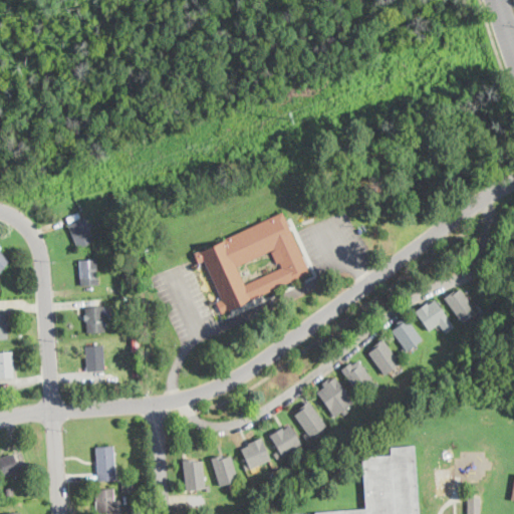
[(79,219),(69,223),(67,217),(86,209),(89,215),(79,219)]
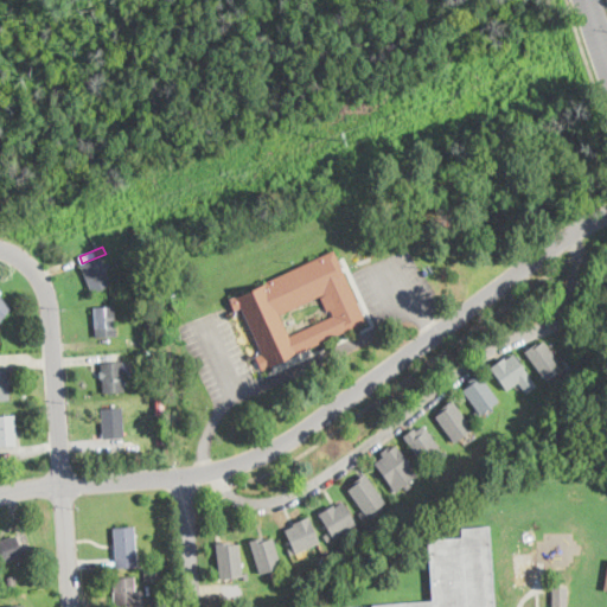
[(340,264),(363,313),(365,317),(368,321),(349,331),(344,333),(312,347),(308,350),(263,370),(262,366),(257,358),(257,357),(263,355),(242,308),(237,311),(231,299),(334,251),(339,260),(340,264)]
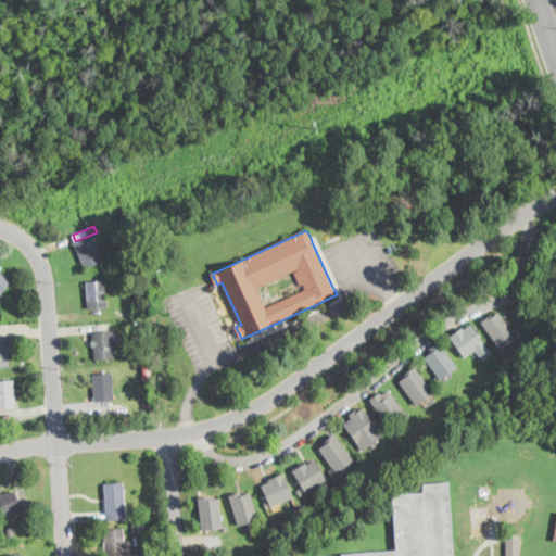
[(103,262),(86,268),(75,243),(93,236),(103,262)]
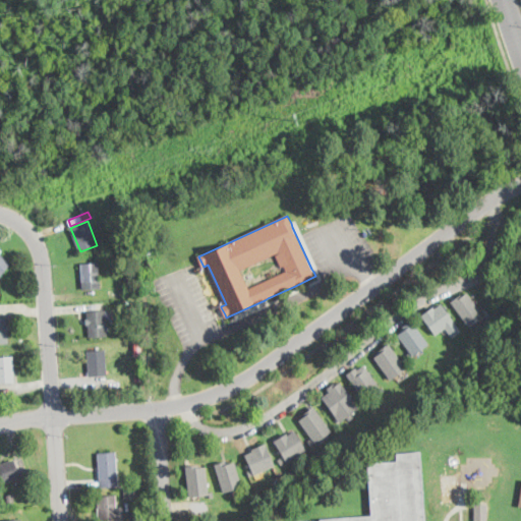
[(128,233),(118,237),(116,232),(127,229),(128,233)]
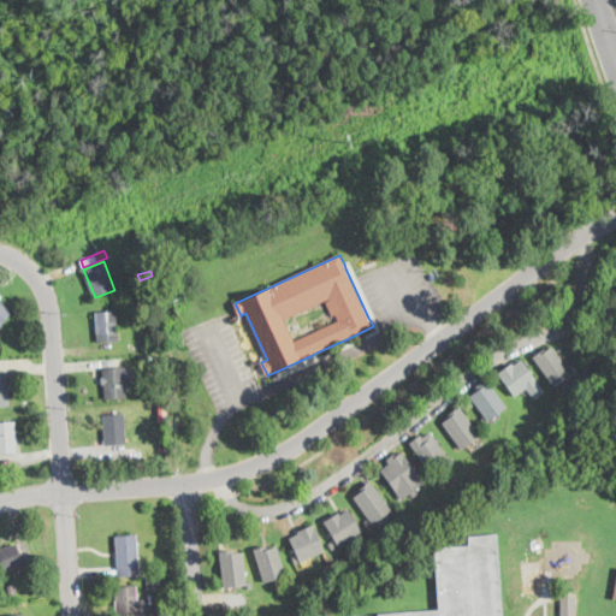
[(0,327),(0,295),(3,297),(0,300),(13,312),(0,327)]
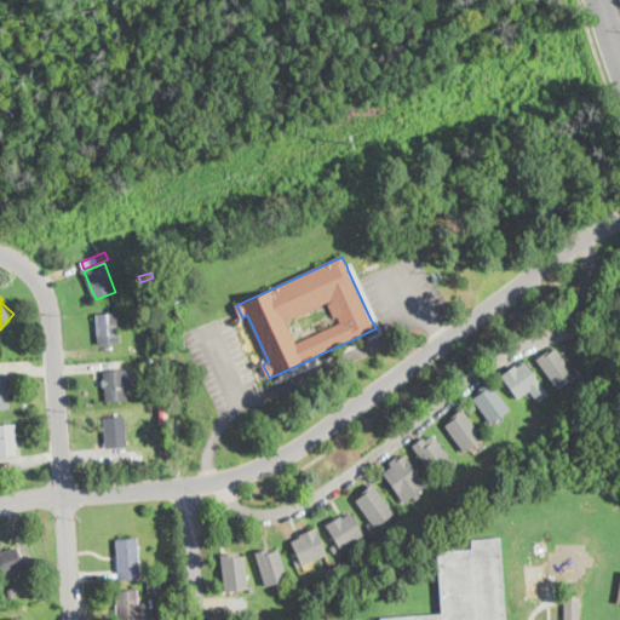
[(120,344),(98,344),(97,314),(118,313),(120,344)]
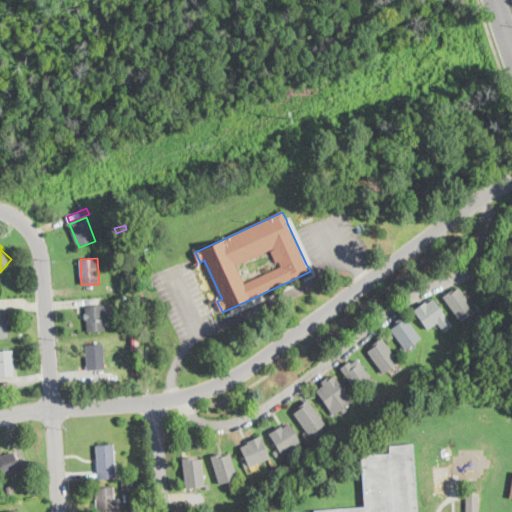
[(458,287),(475,310),(461,321),(443,296),(452,289),(453,291),(458,287)]
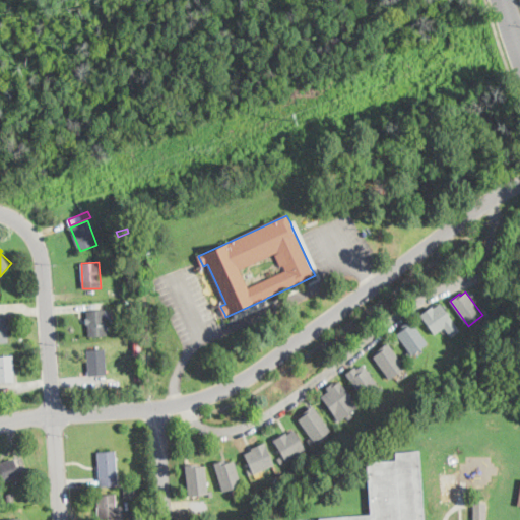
[(441,302),(453,321),(434,334),(419,314),(432,306),(434,307),(441,302)]
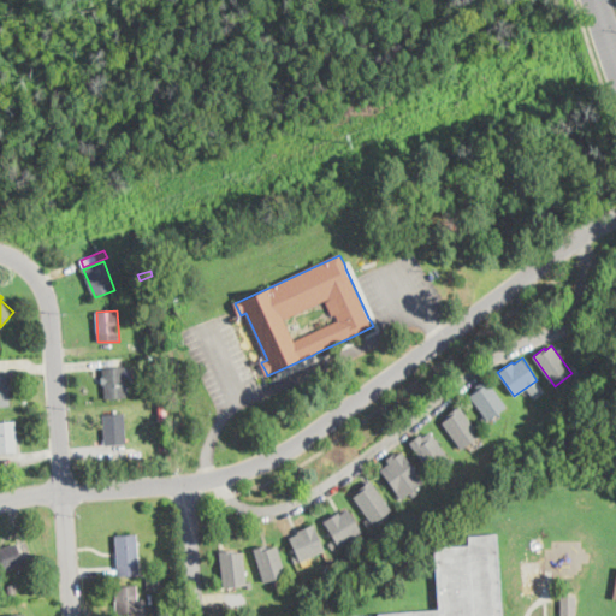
[(579,369),(575,372),(569,366),(574,362),(579,369)]
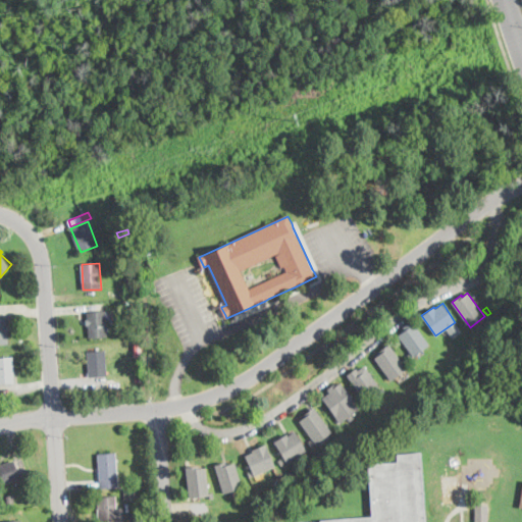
[(106,336),(90,338),(87,313),(90,312),(103,311),(106,336)]
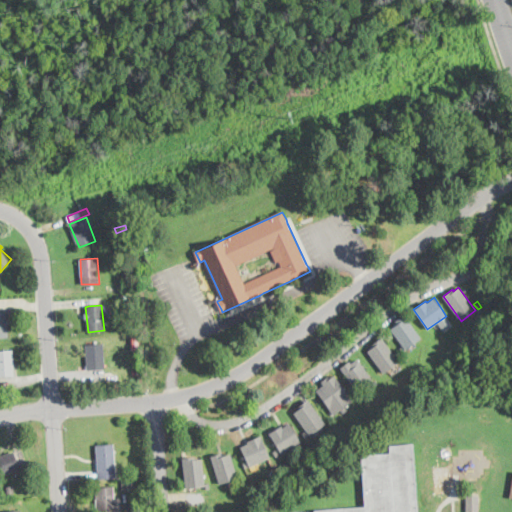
[(8,324),(9,338),(0,338),(0,312),(8,312),(8,324)]
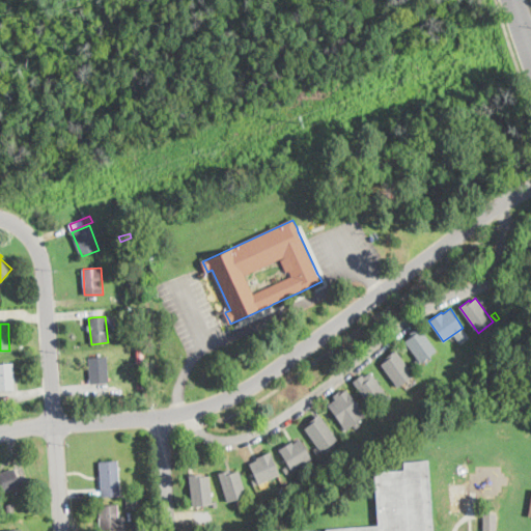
[(422,364),(419,366),(415,361),(419,358),(406,340),(412,336),(410,333),(420,326),(438,351),(421,363),(422,364)]
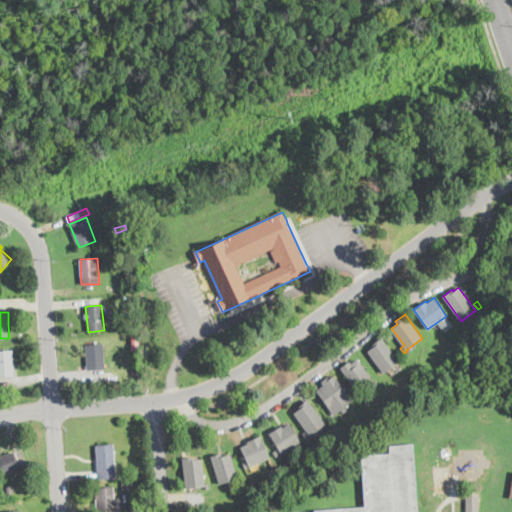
[(392,367),(384,373),(368,350),(373,347),(371,344),(381,337),(399,362),(392,367)]
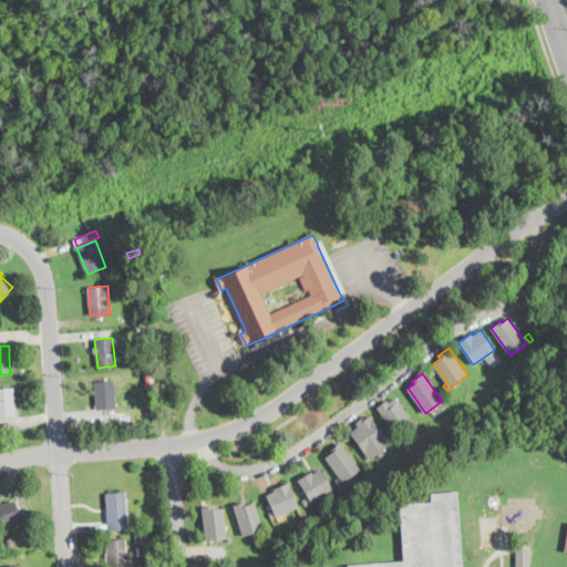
[(117,409),(98,410),(95,382),(115,381),(117,409)]
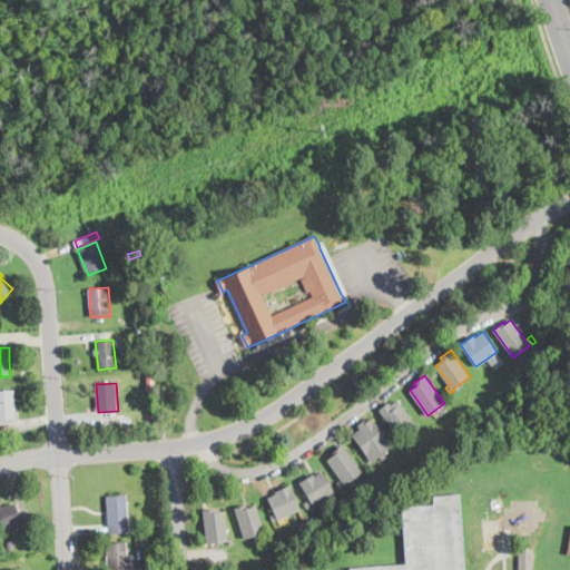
[(16,418),(0,419),(0,391),(13,391),(16,418)]
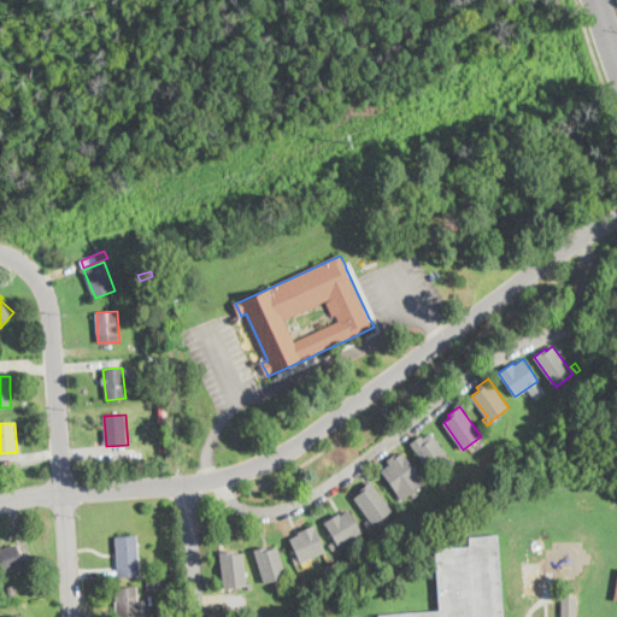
[(430,432),(450,458),(430,471),(410,444),(422,435),(423,438),(430,432)]
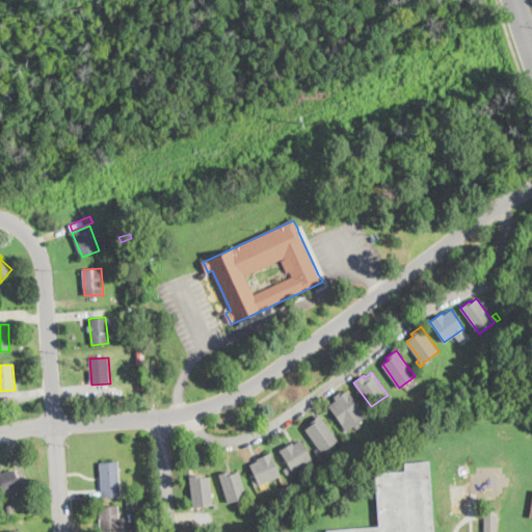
[(347,390),(367,417),(347,430),(328,405),(336,400),(334,397),(341,391),(343,393),(347,390)]
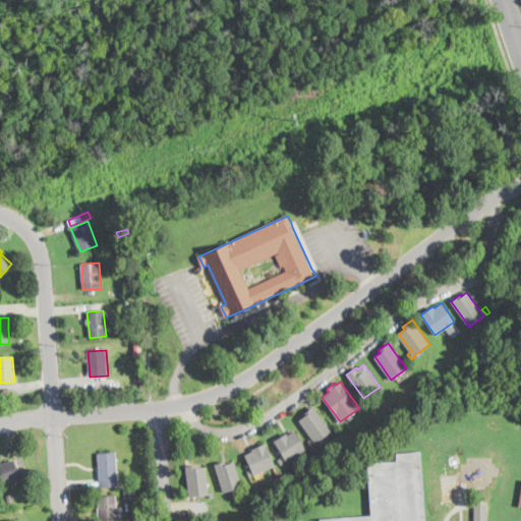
[(322,438),(315,442),(299,420),(304,416),(302,413),(313,406),(332,430),(322,438)]
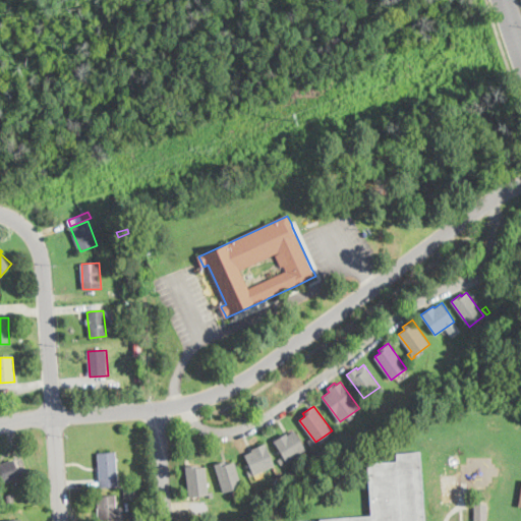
[(295,430),(305,451),(286,462),(274,440),(287,432),(288,435),(295,430)]
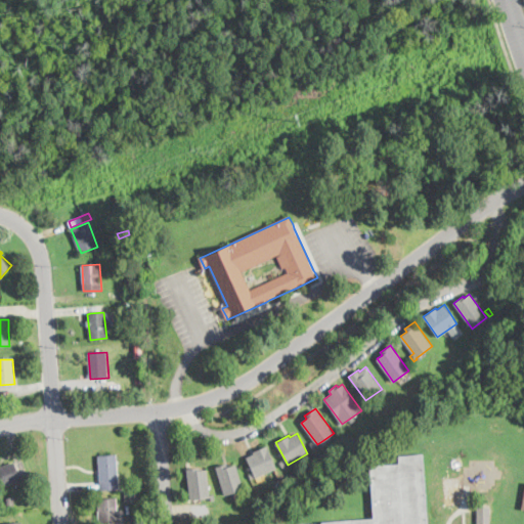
[(257,476),(255,477),(247,457),(254,454),(253,451),(267,445),(276,469),(257,476)]
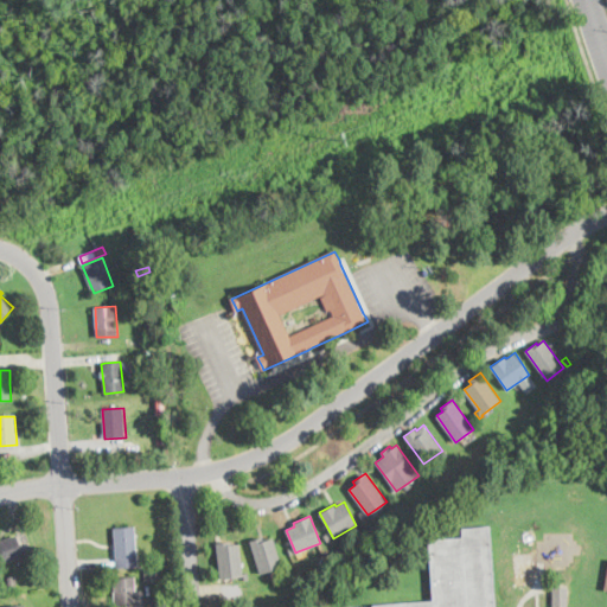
[(138,567),(117,568),(115,528),(135,526),(138,567)]
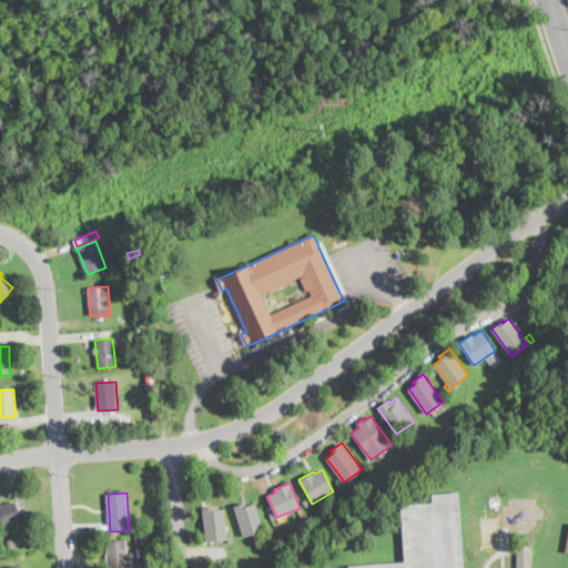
[(350,567),(350,566),(405,563),(402,505),(433,503),(433,495),(459,493),(464,567),(350,567)]
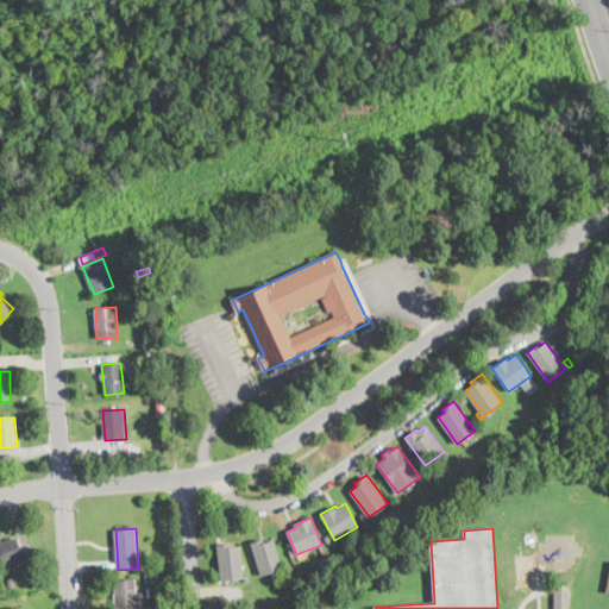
[(18,559),(0,566),(0,544),(17,538),(24,558),(18,559)]
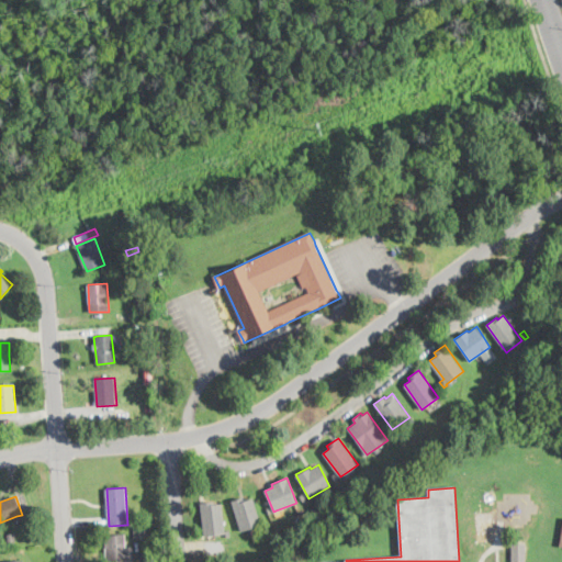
[(244,496),(245,499),(254,496),(260,518),(263,517),(266,524),(240,531),(231,501),(244,496)]
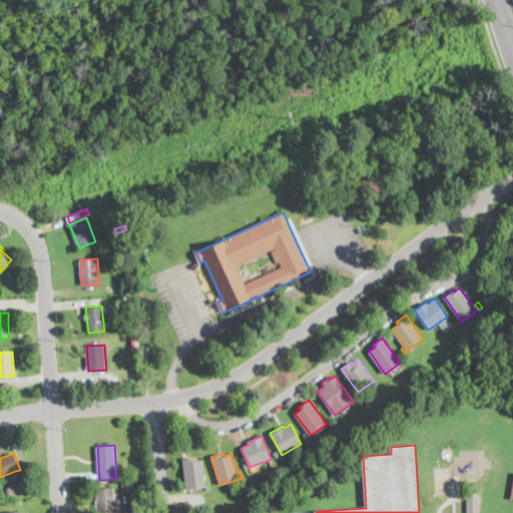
[(195,457),(195,460),(203,459),(206,484),(209,484),(210,489),(206,490),(205,487),(185,489),(182,459),(195,457)]
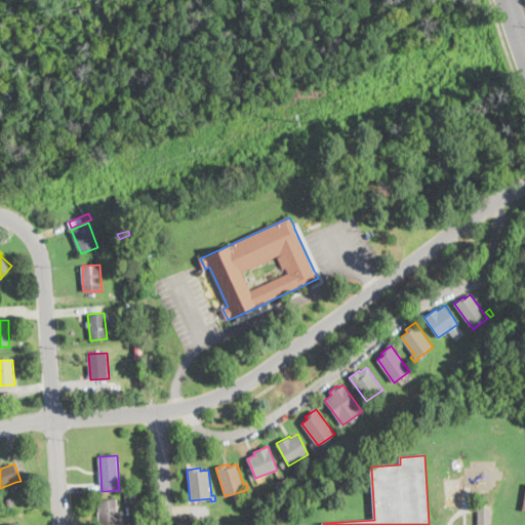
[(137,502),(126,502),(126,493),(137,493),(137,502)]
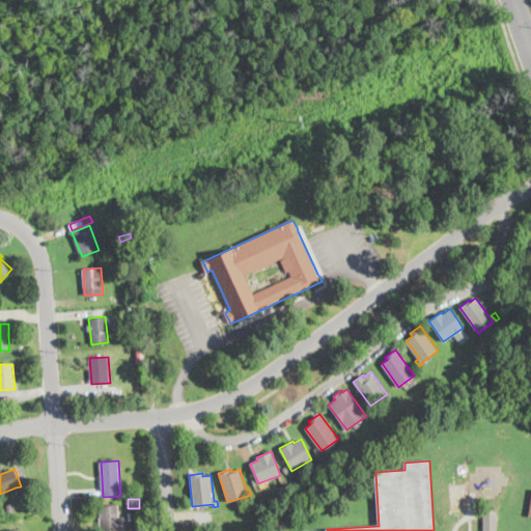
[(16,511),(8,512),(7,505),(15,504),(16,511)]
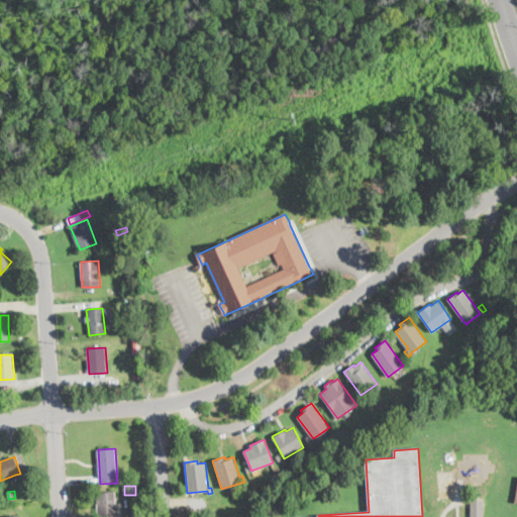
[(115,492),(115,503),(122,503),(123,516),(110,516),(98,516),(98,515),(97,516),(96,493),(115,492)]
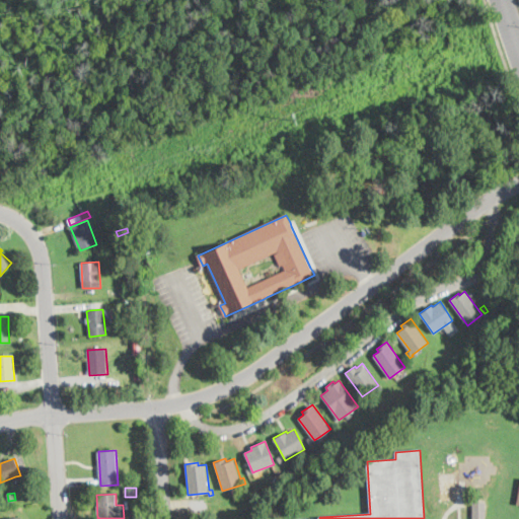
[(486,502),(485,518),(471,518),(472,502),(486,502)]
